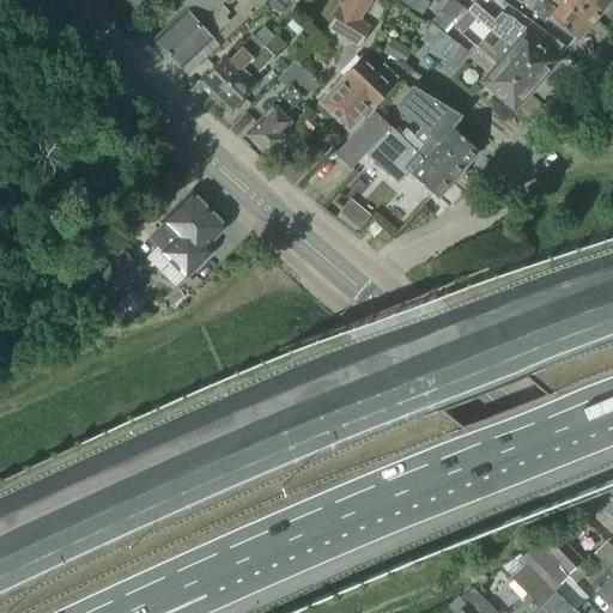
[(196,0),(155,41),(168,55),(204,20),(220,4),(222,5),(225,0),(196,0)]
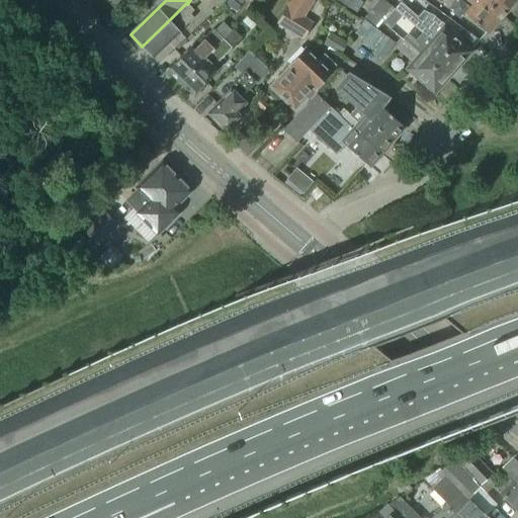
[(292,0),(278,25),(303,39),(312,24),(304,18),(314,1),(311,0),(292,0)]
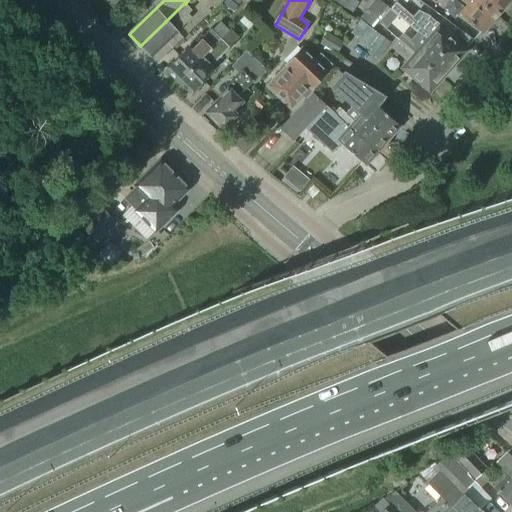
[(353,14),(359,3),(354,0),(345,0),(342,7),(353,14)]
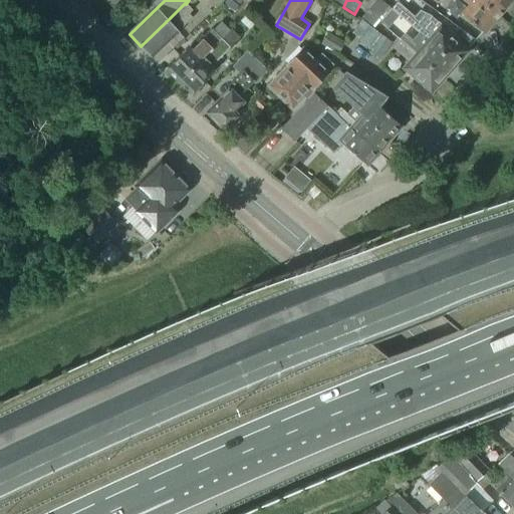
[(374,29),(391,9),(378,0),(376,0),(361,18),(374,29)]
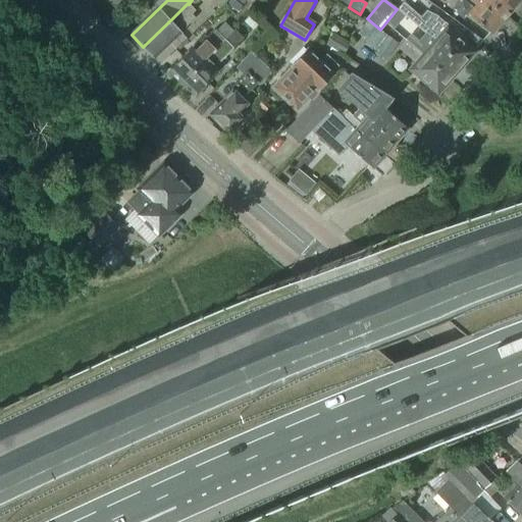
[(490,34),(506,16),(486,0),(469,0),(477,7),(470,15),(490,34)]
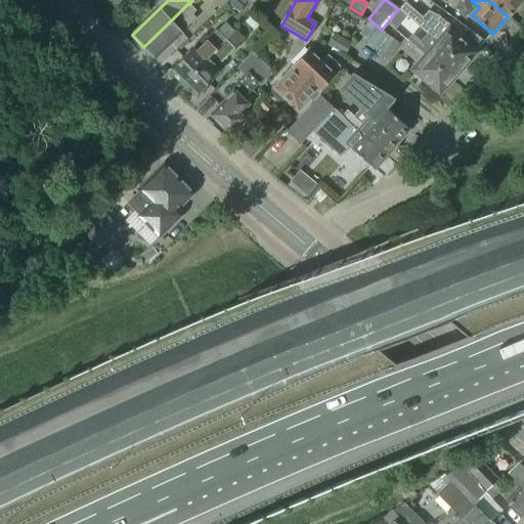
[(522,0),(488,0),(508,16),(522,0)]
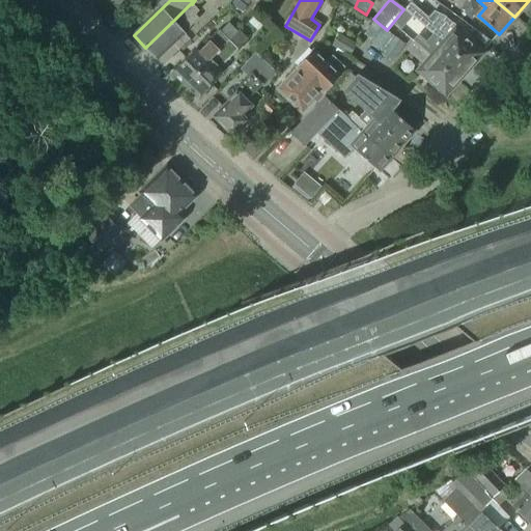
[(176,18),(145,48),(158,60),(184,34),(179,30),(198,11),(192,4),(191,3),(176,18)]
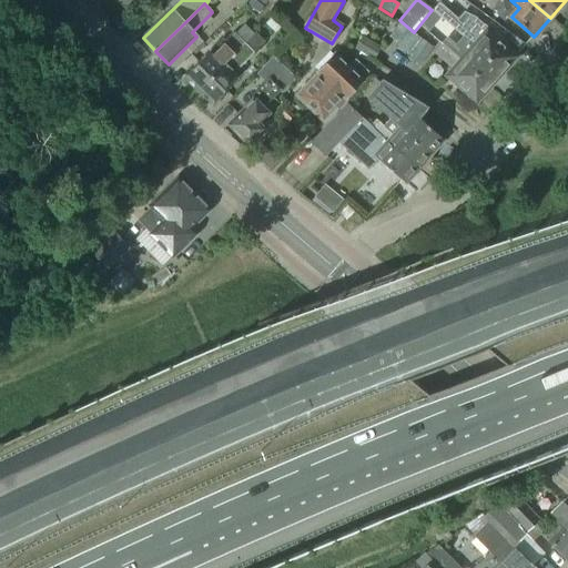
[(457,21),(439,4),(433,11),(474,47),(503,72),(516,58),(487,32),(476,23),(464,13),(457,21)]
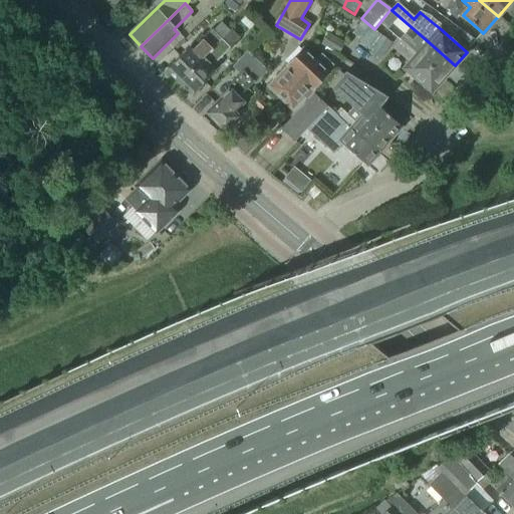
[(378,61),(392,43),(361,21),(351,35),(371,50),(368,54),(378,61)]
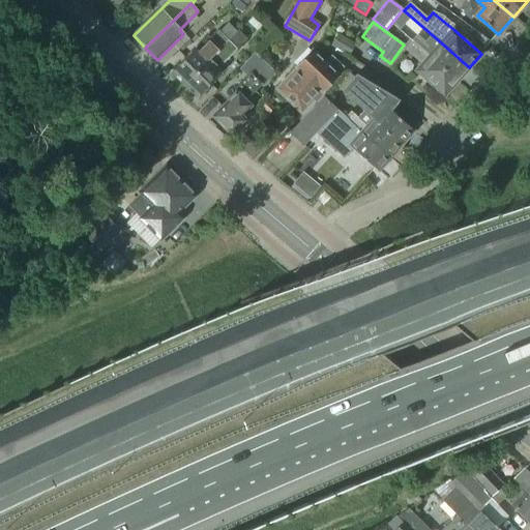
[(172,72),(185,85),(230,38),(221,30),(200,52),(196,48),(172,72)]
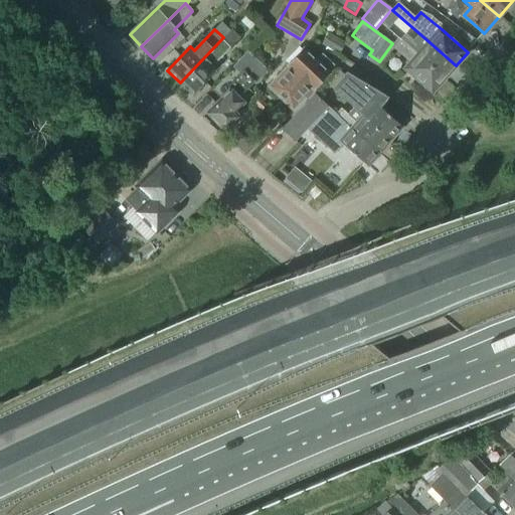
[(229,31),(223,37),(180,82),(192,95),(215,71),(211,67),(238,39),(229,31)]
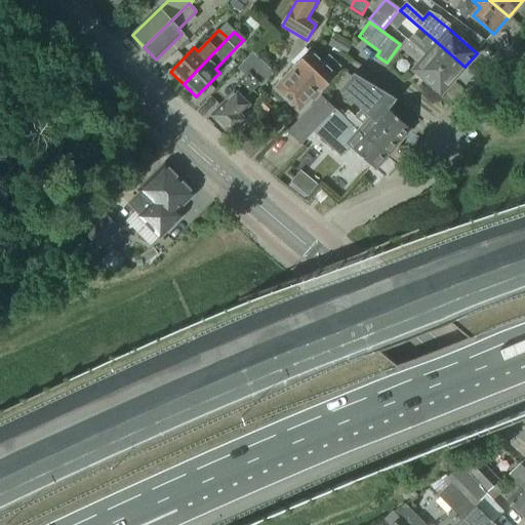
[(345,56),(352,44),(334,34),(327,46),(345,56)]
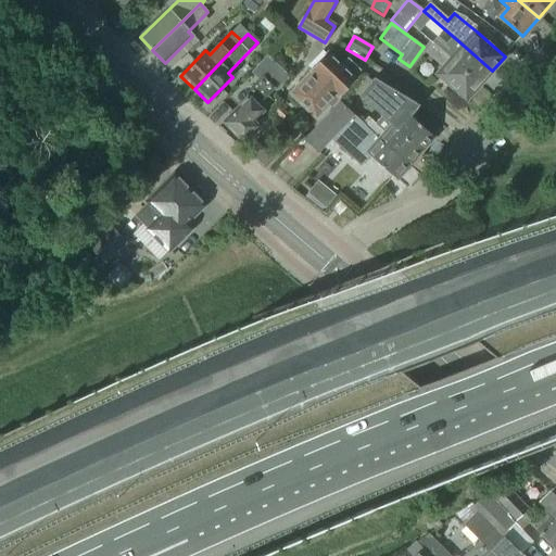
[(457,54),(439,38),(432,45),(479,85),(492,71),(464,46),(457,54)]
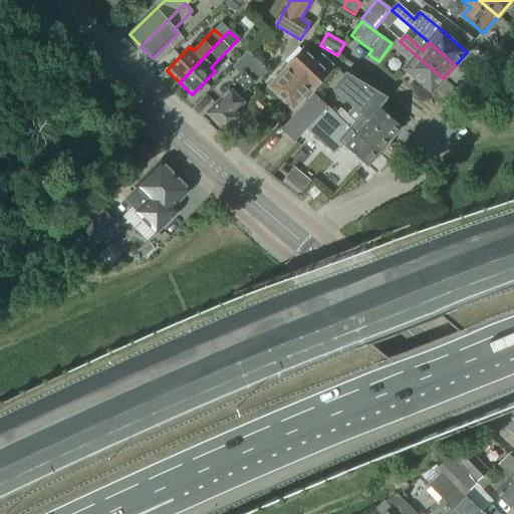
[(431,92),(443,78),(400,41),(394,48),(410,63),(405,69),(431,92)]
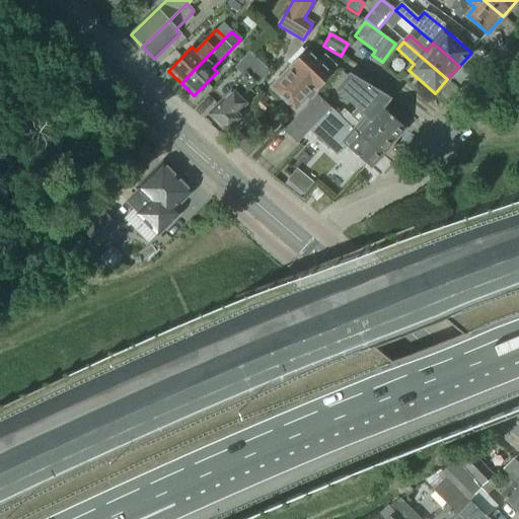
[(318,63),(306,50),(291,66),(292,67),(272,87),(295,109),(314,89),(315,90),(330,74),(328,72),(335,66),(324,56),(318,63)]
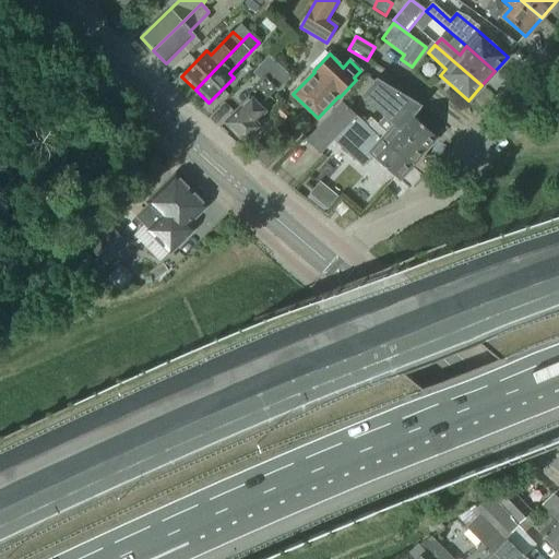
[(278,92),(290,76),(270,55),(258,69),(253,74),(261,82),(247,95),(250,98),(225,123),(245,142),(260,127),(254,122),(265,111),(260,106),(276,88),(278,92)]
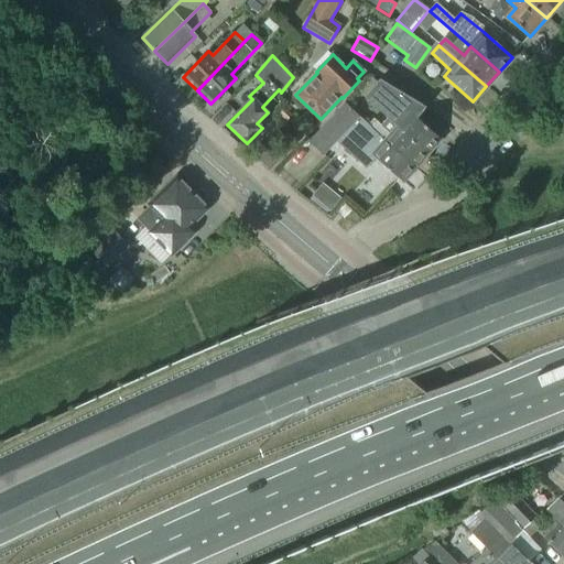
[(426,153),(440,139),(416,118),(424,108),(379,80),(365,97),(387,119),(426,153)]
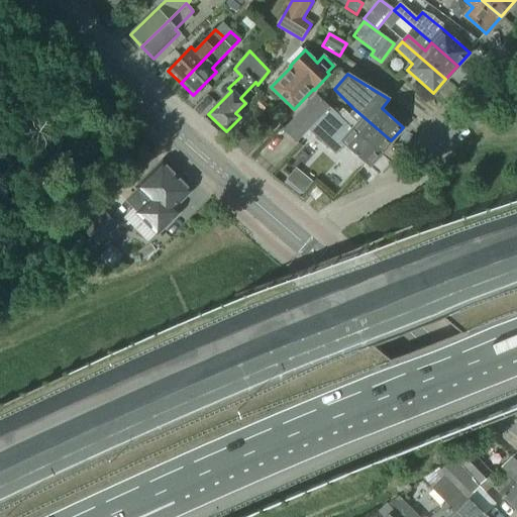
[(317,95),(316,96),(336,115),(339,117),(339,118),(379,153),(391,140),(354,109),(348,115),(341,110),(337,114),(317,95)]
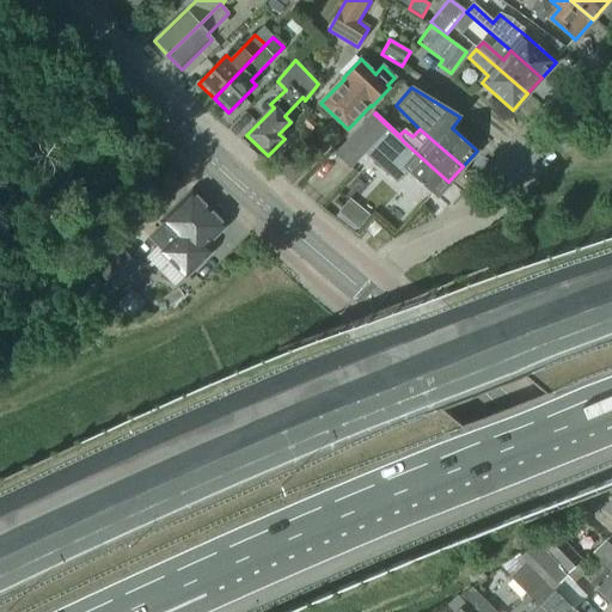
[(398,136),(374,114),(335,155),(349,169),(378,138),(409,165),(403,170),(434,199),(448,182),(402,140),(402,139),(398,136)]
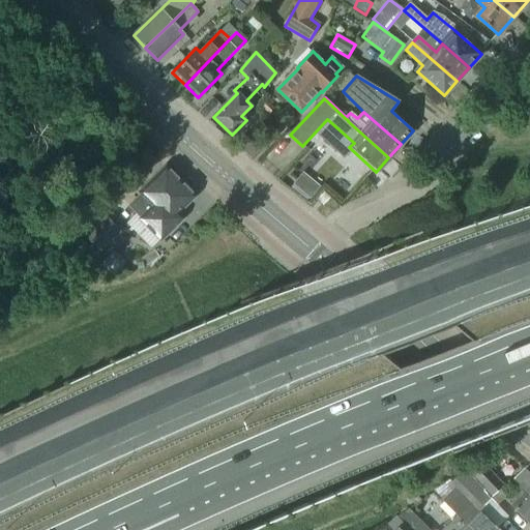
[(141,193),(142,194),(128,206),(142,221),(179,182),(174,177),(174,175),(170,171),(167,171),(166,169),(141,193)]
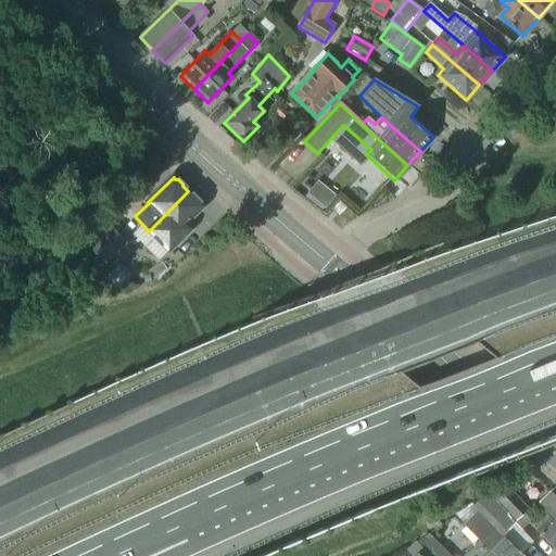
[(333,197),(317,184),(308,194),(325,207),(333,197)]
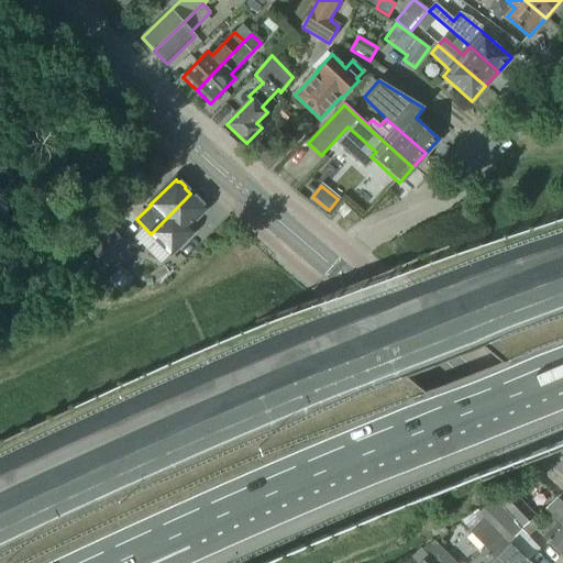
[(206,209),(203,207),(203,203),(199,199),(196,199),(190,194),(151,234),(170,254),(192,232),(187,227),(206,209)]
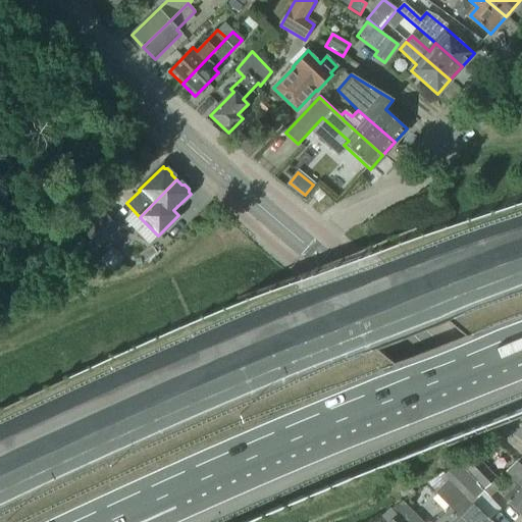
[(100,247),(118,228),(100,209),(81,228),(100,247)]
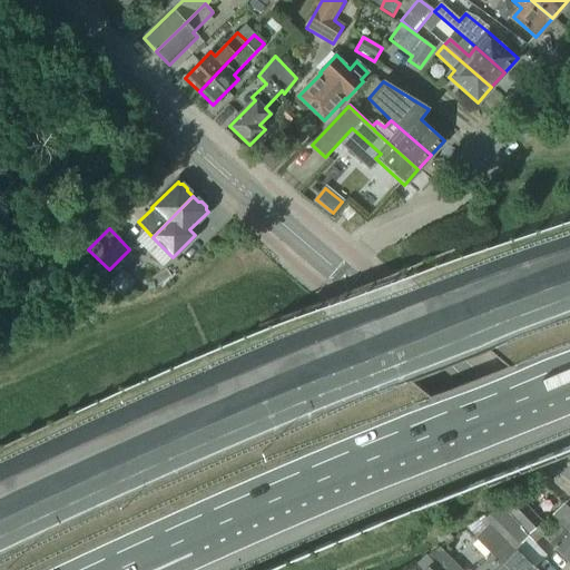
[(109,285),(121,296),(130,287),(118,275),(109,285)]
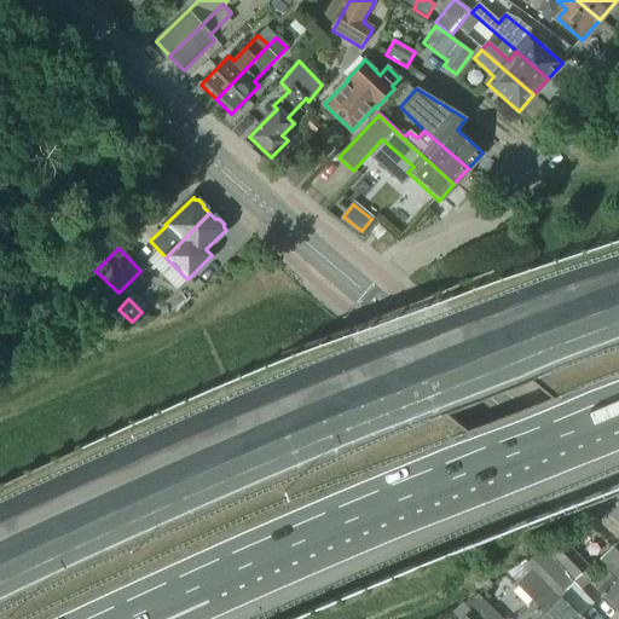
[(583,590),(593,580),(584,572),(589,567),(561,541),(548,554),(583,590)]
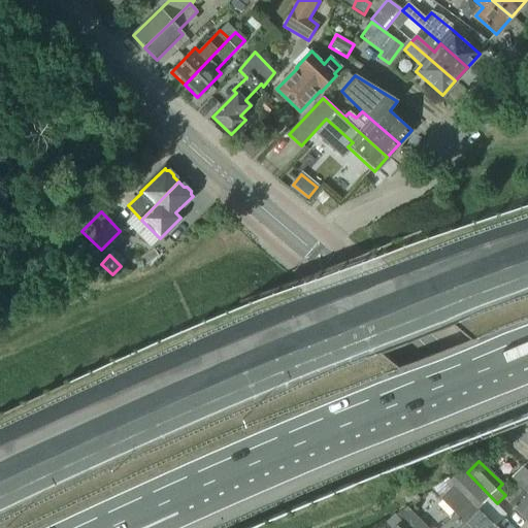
[(527,472),(522,467),(512,479),(518,485),(516,486),(519,489),(508,499),(512,501),(509,503),(527,522),(527,472)]
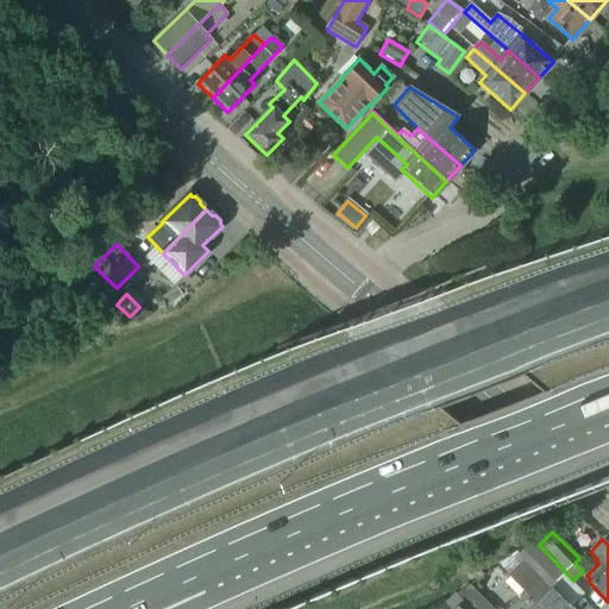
[(539,545),(535,542),(522,551),(553,584),(554,583),(563,591),(573,581),(539,545)]
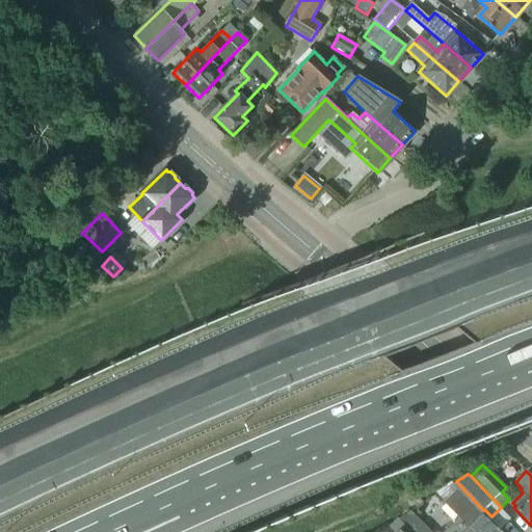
[(472,531),(499,531),(457,489),(444,503),(459,519),(472,531)]
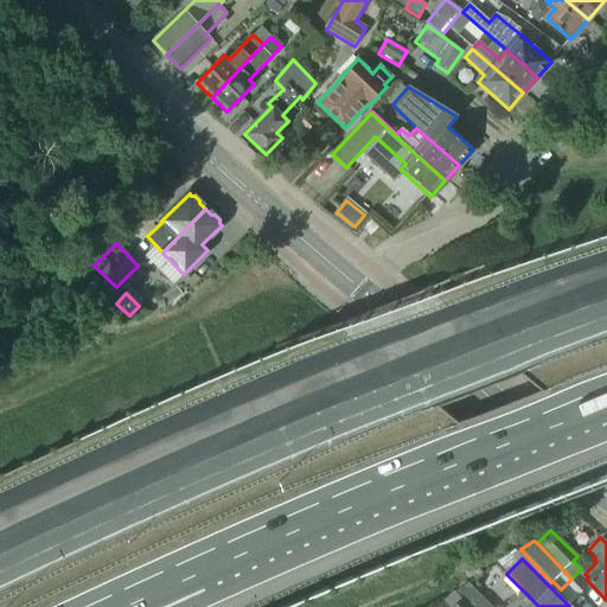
[(474,606),(491,606),(468,583),(458,589),(474,606)]
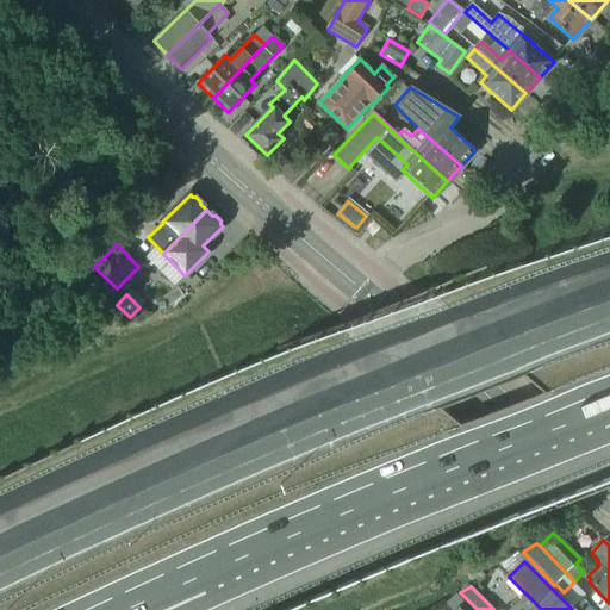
[(477,609),(460,592),(456,595),(462,602),(453,609),(477,609)]
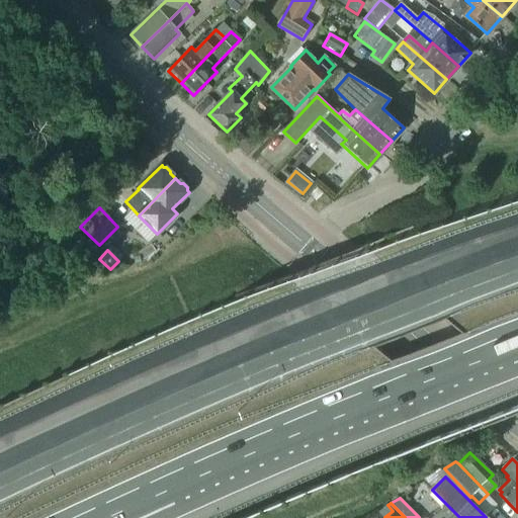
[(459,517),(447,505),(433,517),(459,517)]
